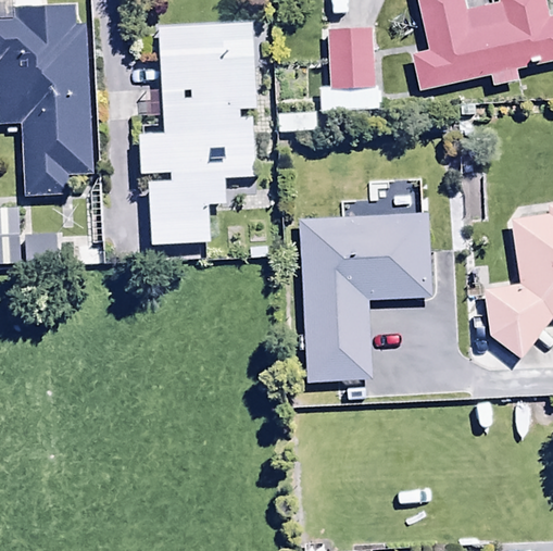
[(413,54),(419,89),(490,76),(493,89),(520,84),(518,70),(552,63),(552,14),(550,14),(547,0),(500,0),(501,2),(470,8),(468,0),(417,0),(428,52),(413,54)]
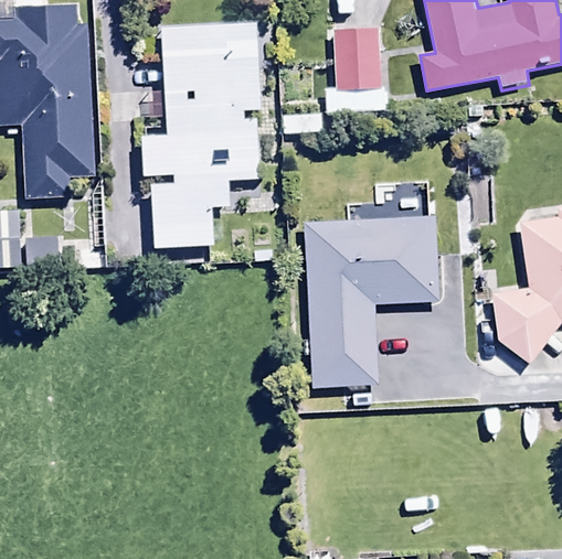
[(14,17),(0,17),(0,124),(21,122),(25,199),(70,195),(69,176),(98,174),(86,3),(14,8),(14,17)]
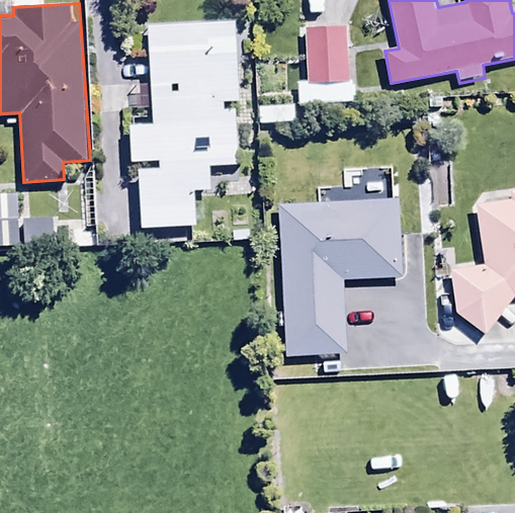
[(225,100),(238,99),(234,16),(146,20),(151,124),(131,125),(133,162),(157,161),(157,169),(139,170),(142,229),(196,226),(195,194),(208,194),(206,166),(242,164),(239,108),(225,108),(225,100)]
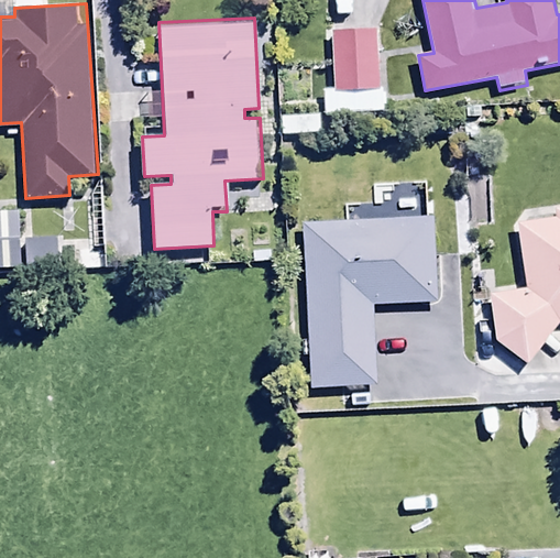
[(384,107),(377,25),(333,29),(338,89),(326,90),(327,112),(384,107)]
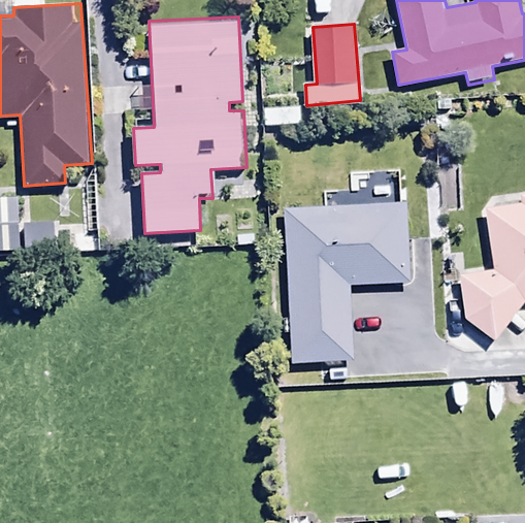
[(524,195),(520,196),(521,201),(485,207),(494,269),(460,275),(464,317),(489,336),(495,335),(522,301),(524,301),(524,195)]
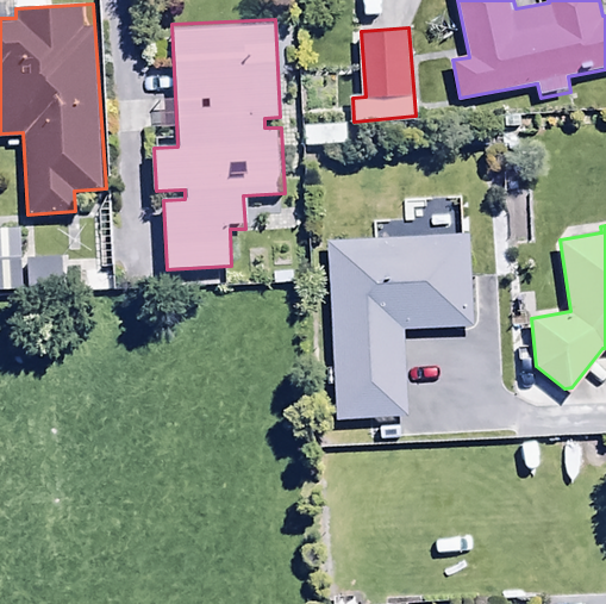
[(19,229),(0,229),(0,287),(20,287),(19,229)]
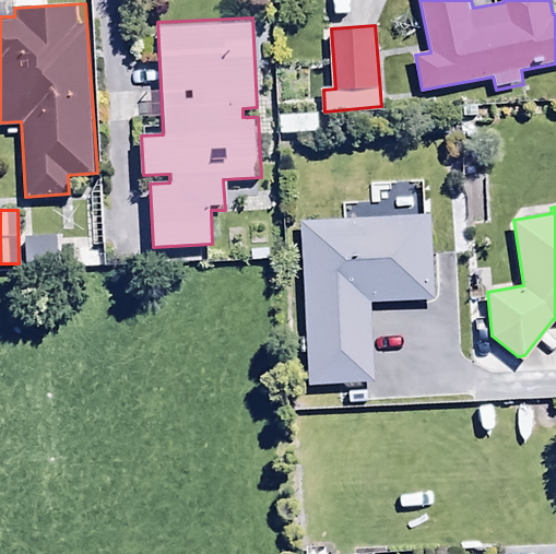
[(432,215),(303,220),(308,384),(371,381),(368,301),(434,298),(432,215)]
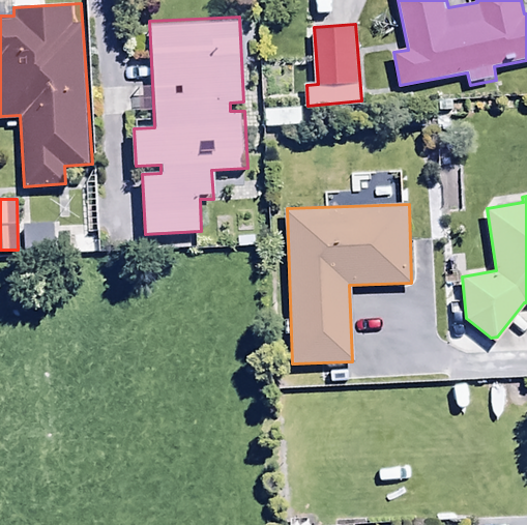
[(54,223),(24,223),(24,254),(45,254),(45,245),(54,245),(54,223)]
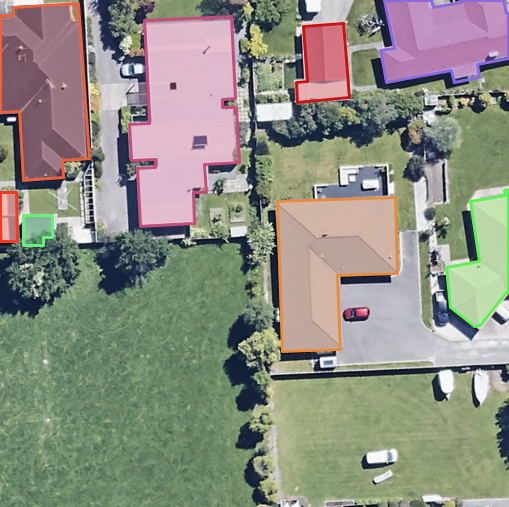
[(508,365),(472,366),(472,398),(508,398),(508,365)]
